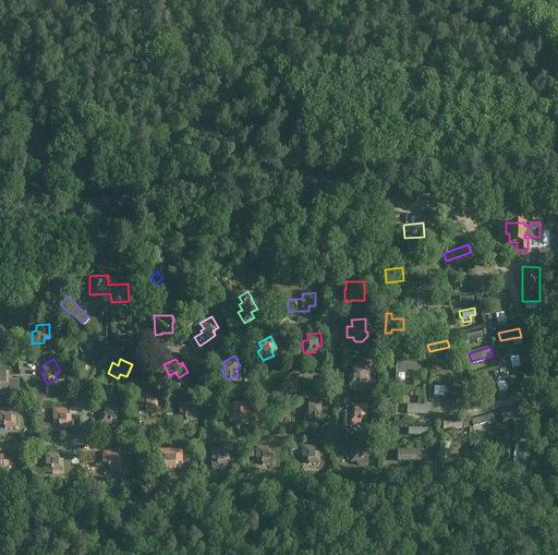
[(396,360),(395,371),(420,373),(420,361),(396,360)]
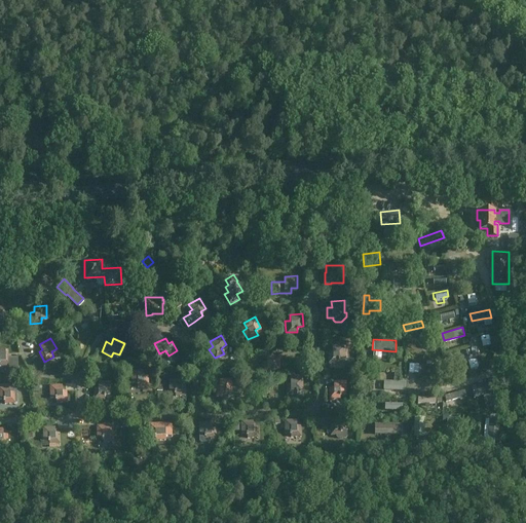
[(333,350),(328,350),(328,362),(338,362),(338,357),(344,357),(344,344),(332,344),(333,350)]
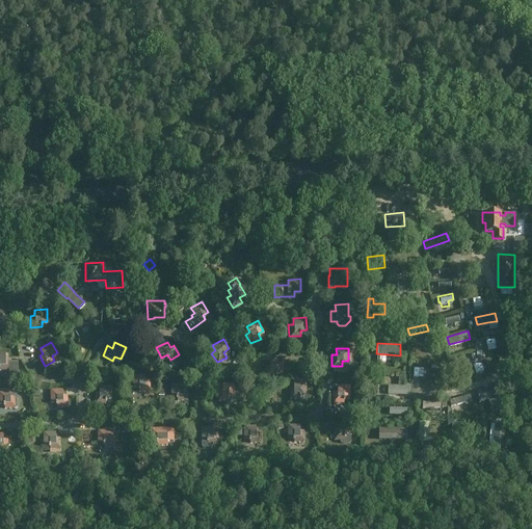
[(5,351),(0,350),(0,368),(9,369),(9,374),(18,374),(18,361),(10,361),(10,358),(5,358),(5,351)]
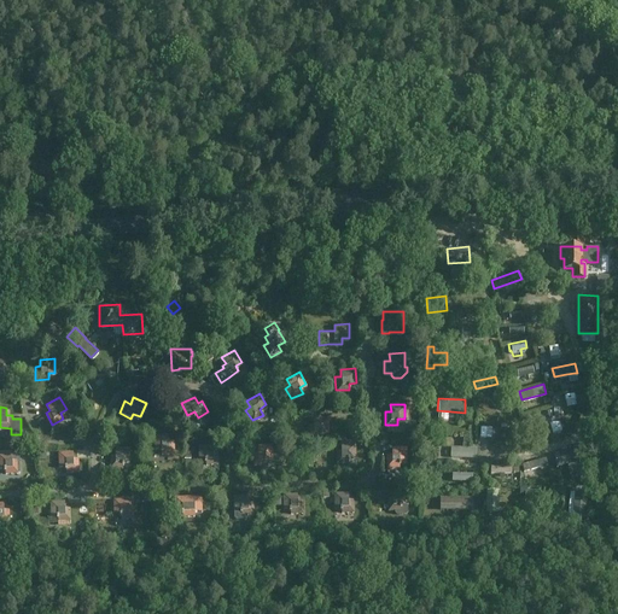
[(313,424),(308,424),(308,437),(321,437),(320,430),(328,431),(327,416),(313,416),(313,424)]
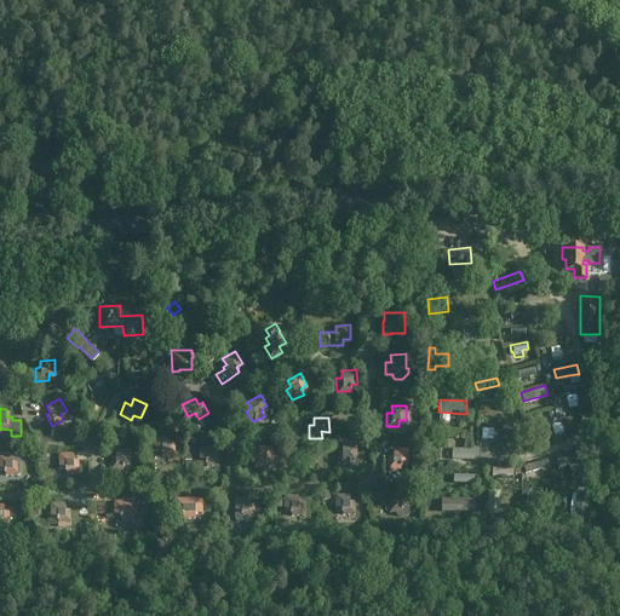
[(168,433),(154,433),(155,449),(161,449),(160,454),(174,454),(174,441),(168,441),(168,433)]
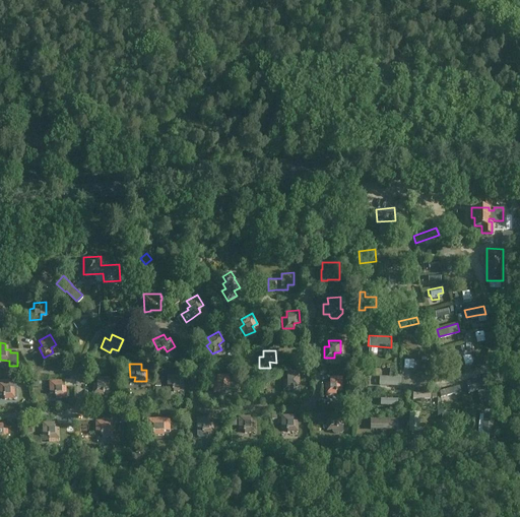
[(286,378),(281,378),(282,389),(293,389),(293,385),(299,384),(299,372),(286,372),(286,378)]
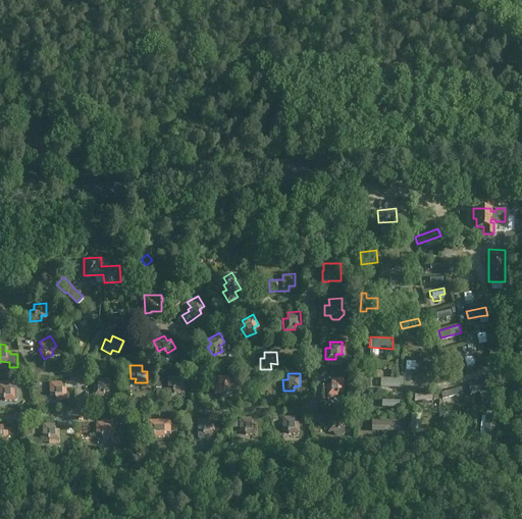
[(186,374),(168,374),(168,386),(174,386),(174,392),(186,392),(186,374)]
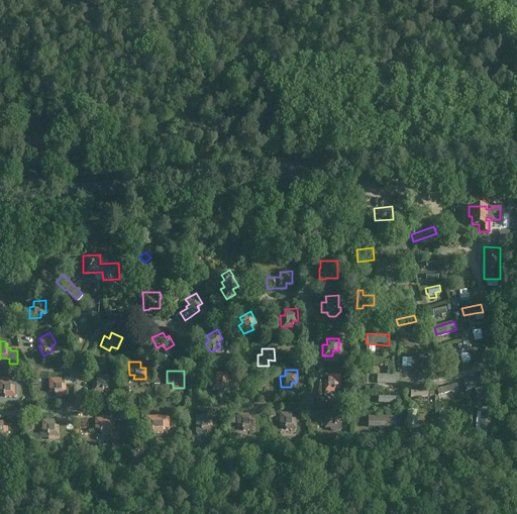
[(212,378),(212,388),(221,388),(221,383),(227,383),(227,371),(216,371),(216,378),(212,378)]
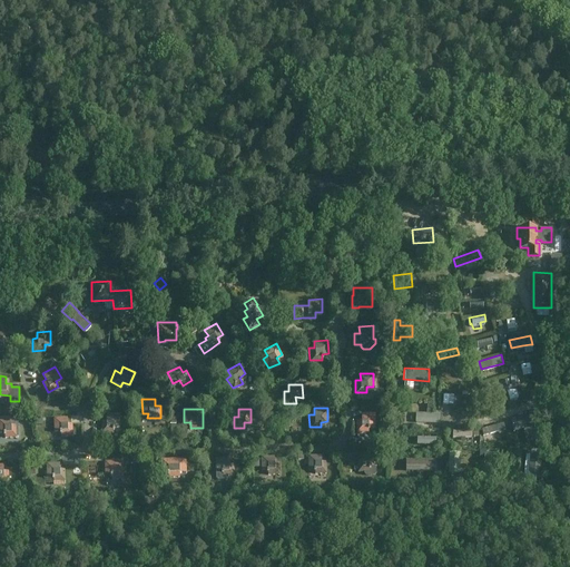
[(412,411),(412,419),(415,419),(415,420),(440,421),(440,411),(432,411),(426,411),(416,410),(416,411),(412,411)]
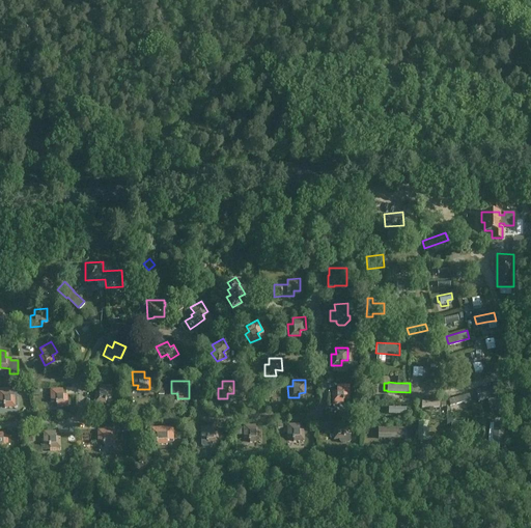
[(487,397),(504,394),(501,383),(475,388),(477,399),(487,397)]
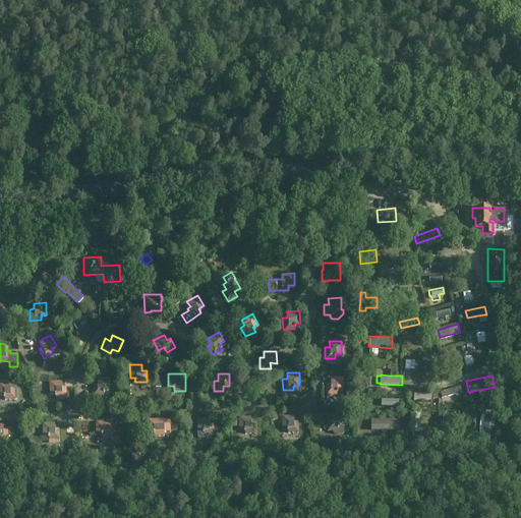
[(92,383),(92,394),(103,394),(103,389),(109,389),(109,377),(97,377),(97,383),(92,383)]
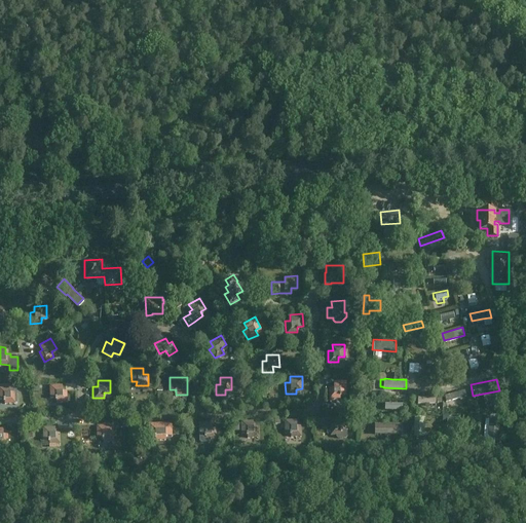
[(333,386),(328,386),(329,397),(339,398),(339,391),(346,393),(345,380),(332,380),(333,386)]
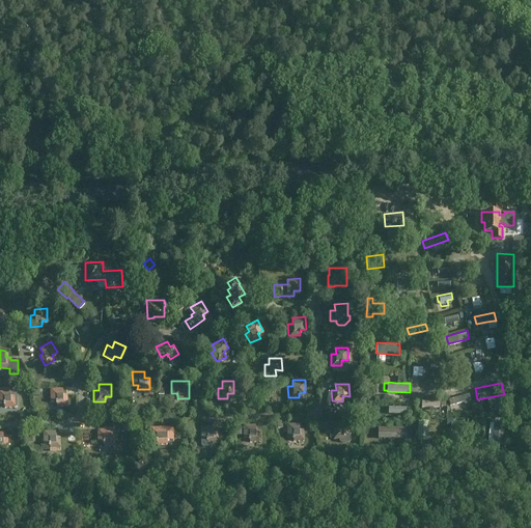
[(0,388),(0,400),(4,401),(4,406),(16,406),(18,406),(17,386),(0,387),(0,388)]
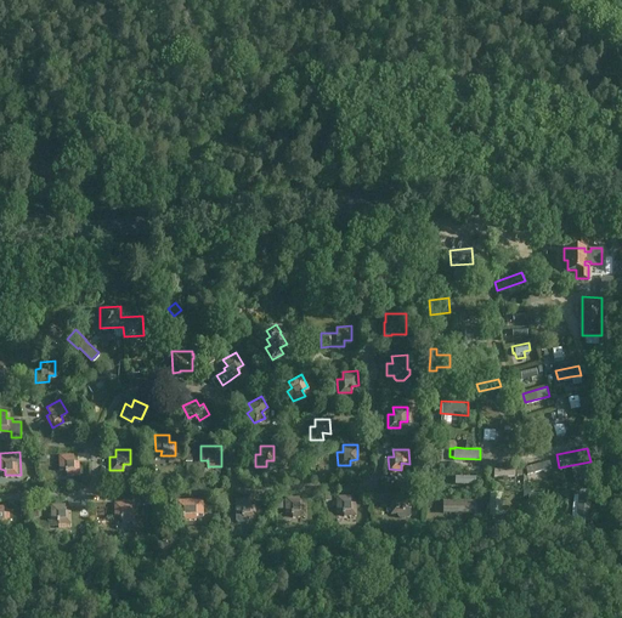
[(73,452),(57,453),(58,468),(66,468),(66,474),(79,472),(79,459),(73,459),(73,452)]
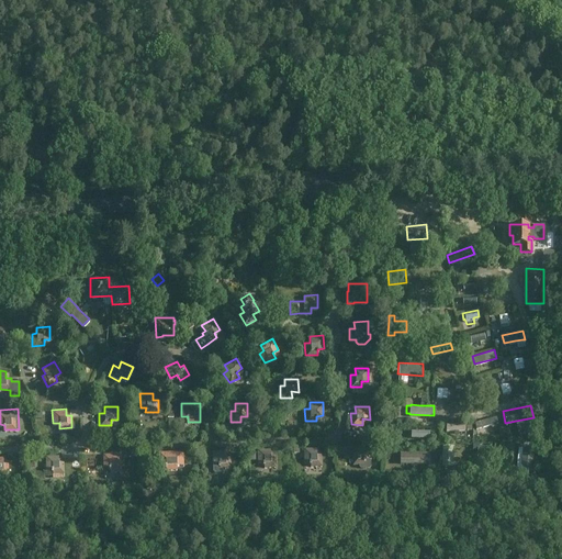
[(537,417),(517,422),(518,431),(531,428),(532,432),(540,429),(537,417)]
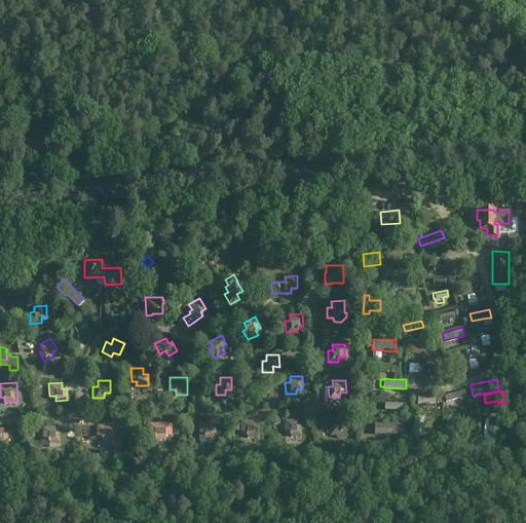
[(410,424),(410,430),(413,430),(413,435),(423,435),(423,418),(431,418),(431,414),(424,414),(423,416),(413,415),(413,424),(410,424)]
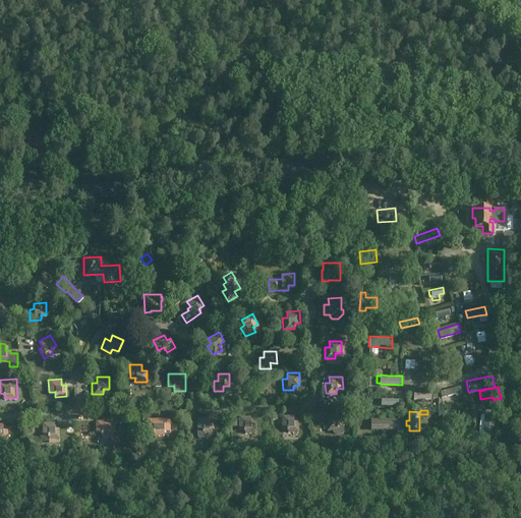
[(331,418),(326,418),(327,429),(333,429),(333,430),(334,432),(343,432),(344,430),(344,423),(343,423),(343,412),(331,412),(331,418)]
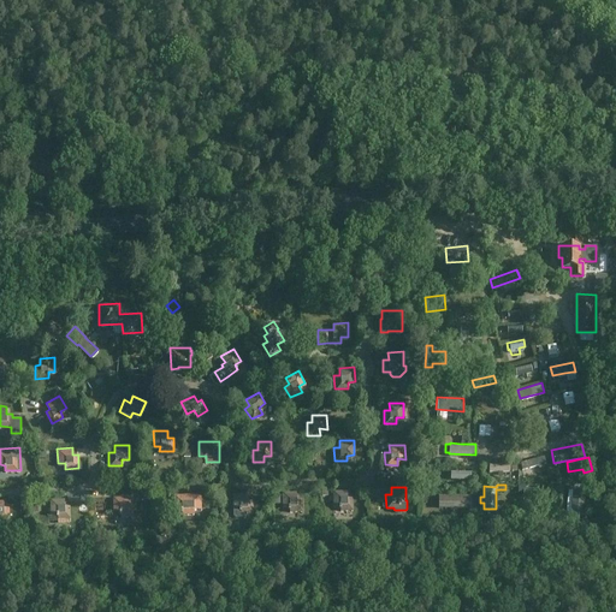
[(523,487),(523,509),(544,509),(545,488),(523,487)]
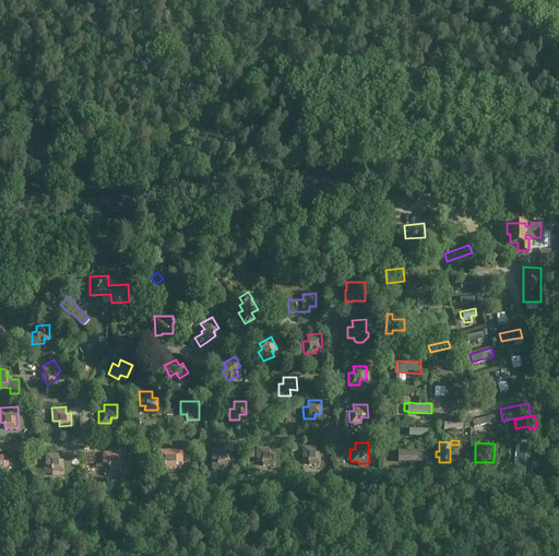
[(300,445),(300,458),(308,458),(308,462),(320,462),(320,451),(314,451),(314,444),(300,445)]
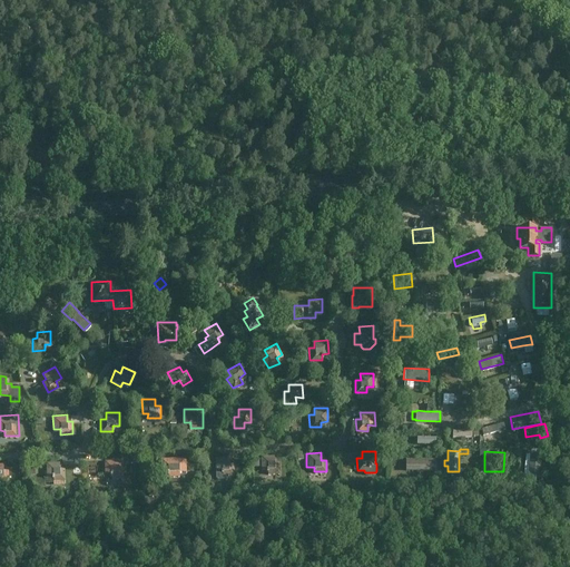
[(529,452),(527,471),(539,472),(541,455),(529,452)]
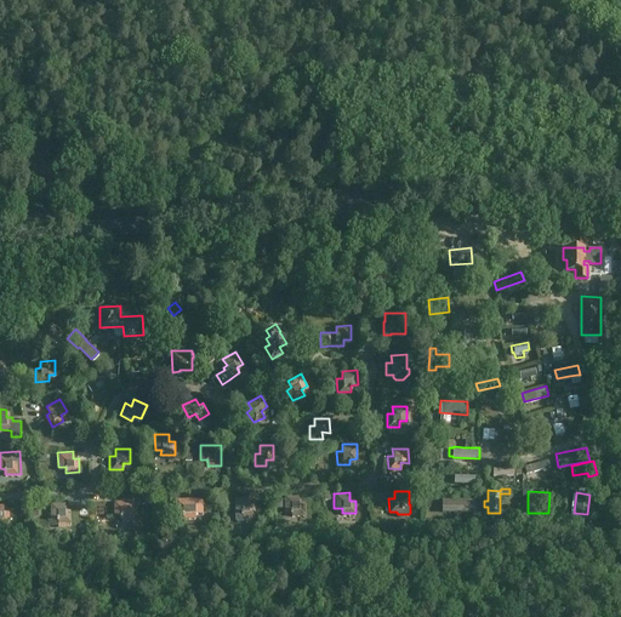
[(298,493),(283,495),(284,509),(291,508),(291,514),(303,514),(303,501),(298,501),(298,493)]
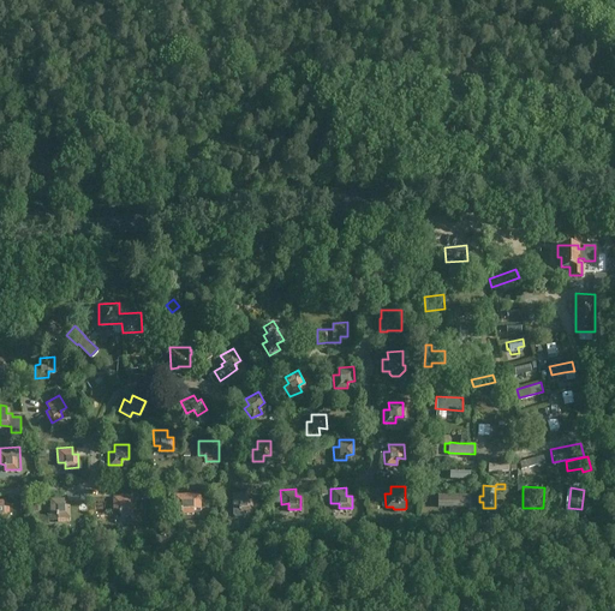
[(246,491),(232,491),(232,505),(233,505),(233,513),(234,514),(244,514),(246,513),(246,511),(252,510),(251,498),(246,498),(246,491)]
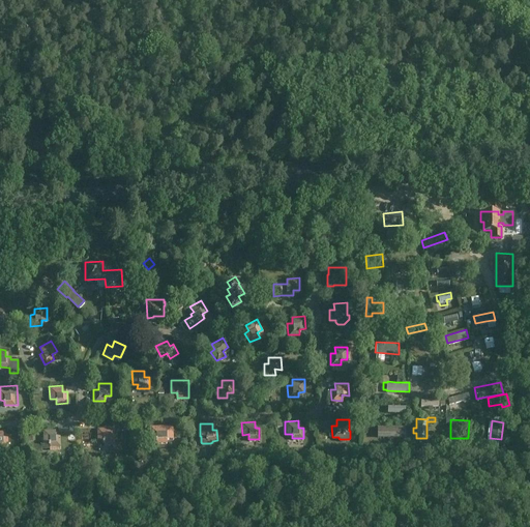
[(173,425),(149,425),(149,437),(155,437),(155,442),(167,442),(167,437),(173,437),(173,425)]
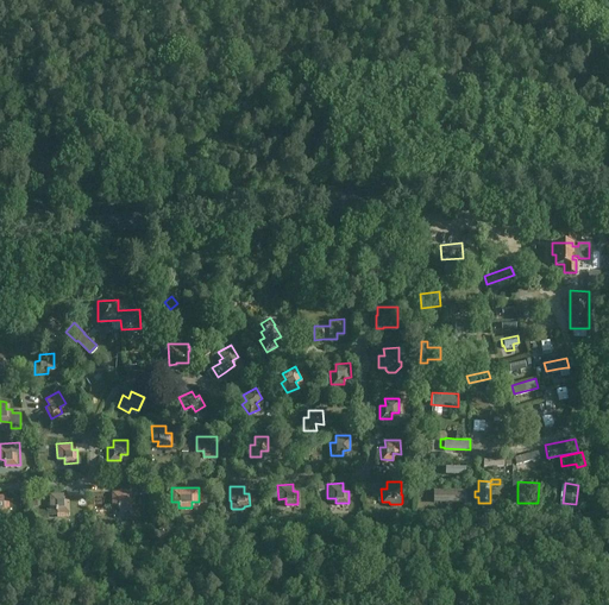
[(434,487),(434,500),(465,500),(465,487),(434,487)]
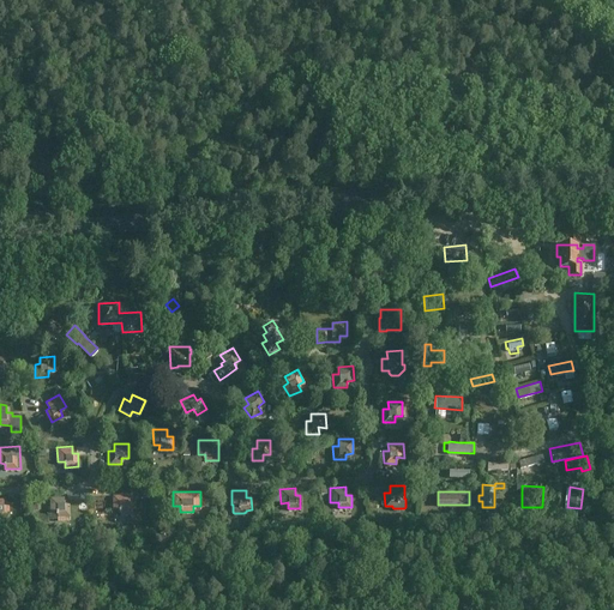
[(132,494),(113,494),(113,508),(120,508),(120,514),(132,514),(132,501),(132,494)]
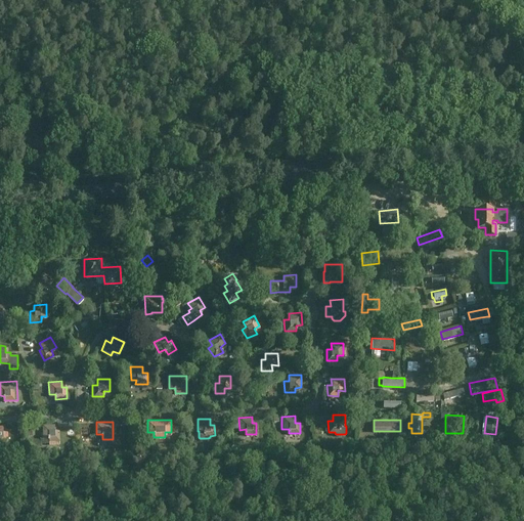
[(42,424),(42,436),(48,436),(48,441),(59,440),(59,430),(54,429),(54,423),(42,424)]
